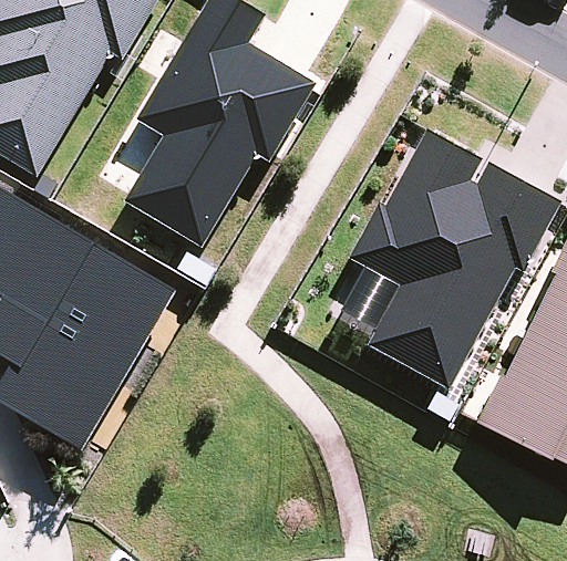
[(124,59),(158,0),(0,0),(0,151),(38,174),(111,51),(124,59)]
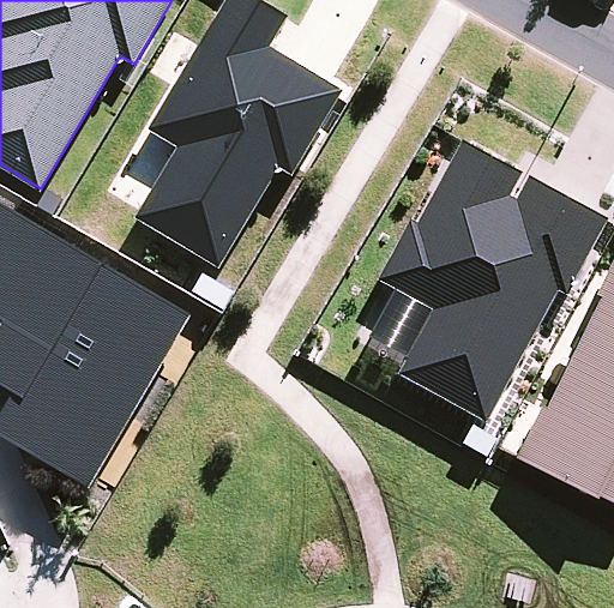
[(293,175),(344,89),(271,47),(289,17),(259,0),(222,0),(148,127),(179,145),(136,217),(221,266),(280,167),(293,175)]
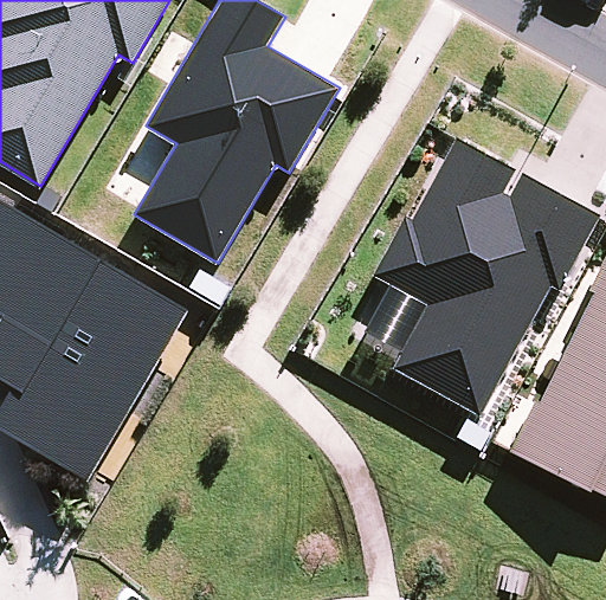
[(560,290),(599,215),(522,173),(510,195),(504,192),(516,171),(457,139),(412,221),(404,218),(374,273),(391,283),(365,331),(401,350),(394,366),(479,414),(552,285),(560,290)]
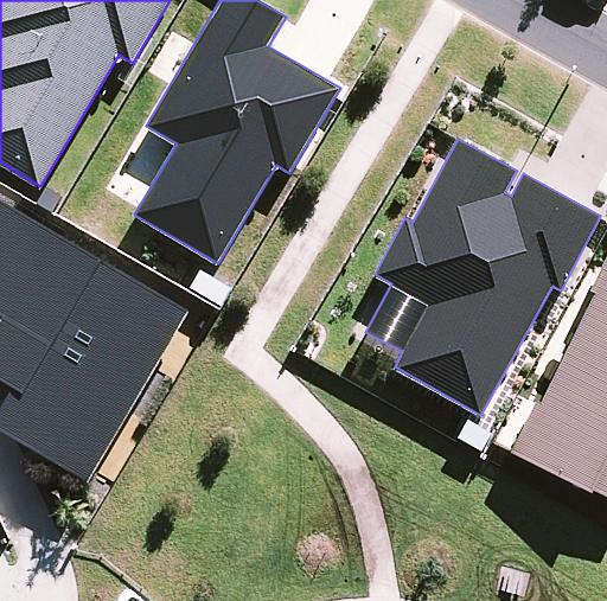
[(0,429),(89,483),(191,311),(0,197),(0,315),(4,318),(0,324),(0,381),(16,390),(0,415),(0,429)]
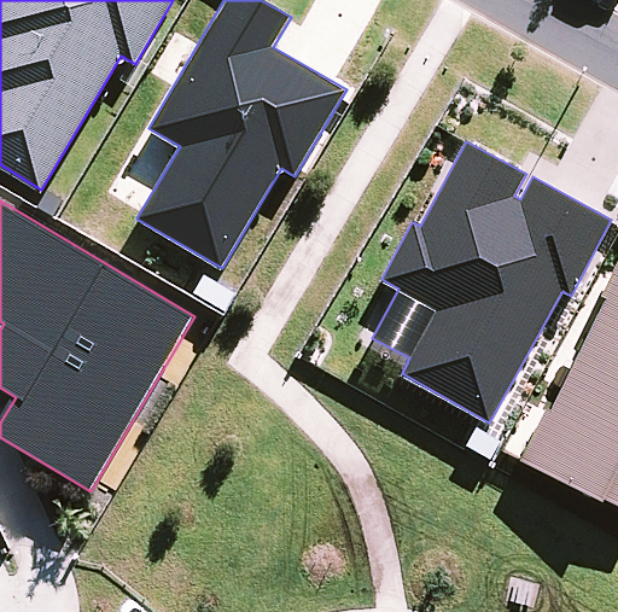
[(617,260),(600,298),(605,301),(551,412),(546,409),(520,460),(617,507),(617,260)]
